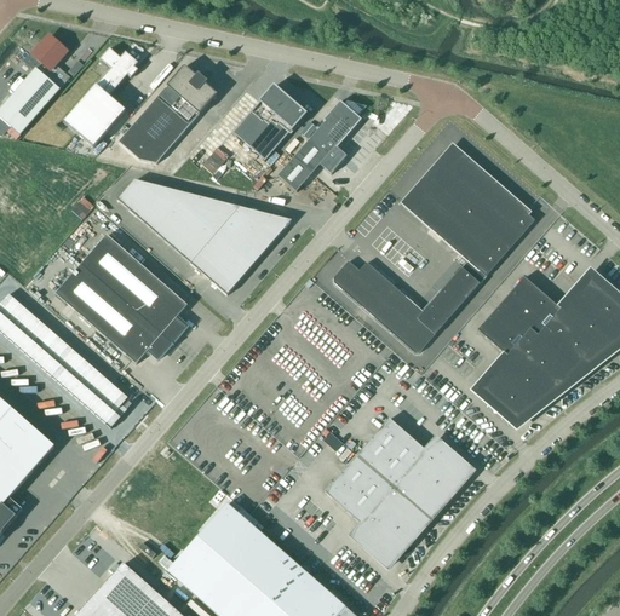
[(36,67),(0,108),(0,115),(19,133),(68,79),(65,76),(67,74),(55,63),(67,49),(50,35),(33,55),(42,64),(39,69),(36,67)]
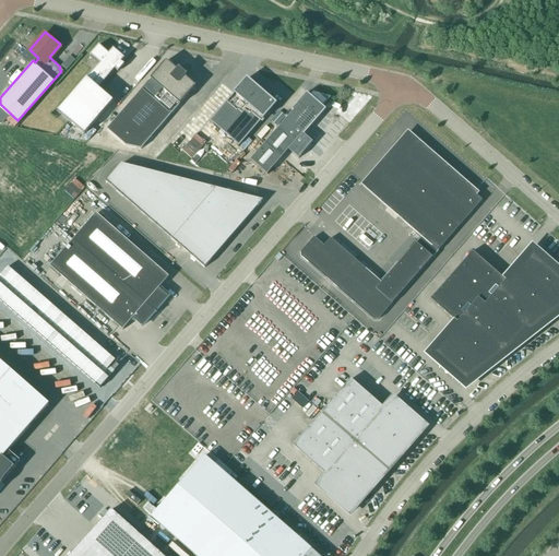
[(123,56),(113,46),(108,51),(98,43),(90,52),(99,61),(97,64),(58,109),(84,132),(113,99),(97,86),(108,74),(115,67),(117,69),(123,62),(120,60),(123,56)]
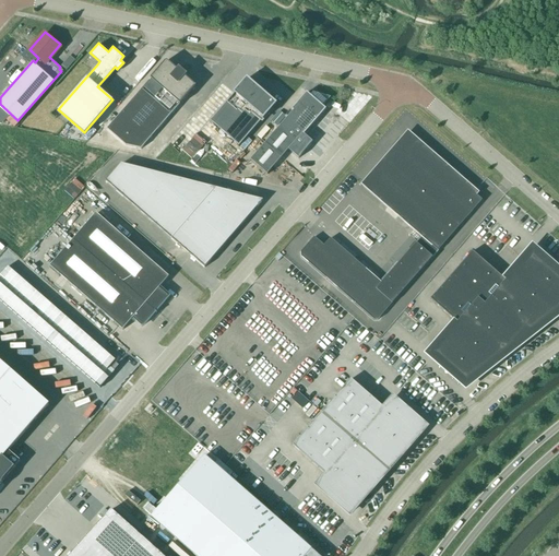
[(71,52),(62,60),(66,64),(74,57),(71,52)]
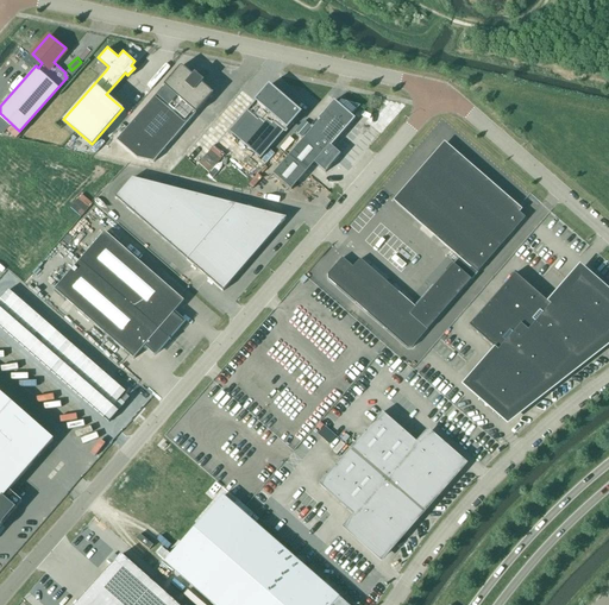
[(193,74),(181,63),(163,83),(117,138),(137,156),(154,159),(195,112),(213,92),(201,81),(202,79),(195,73),(193,74)]
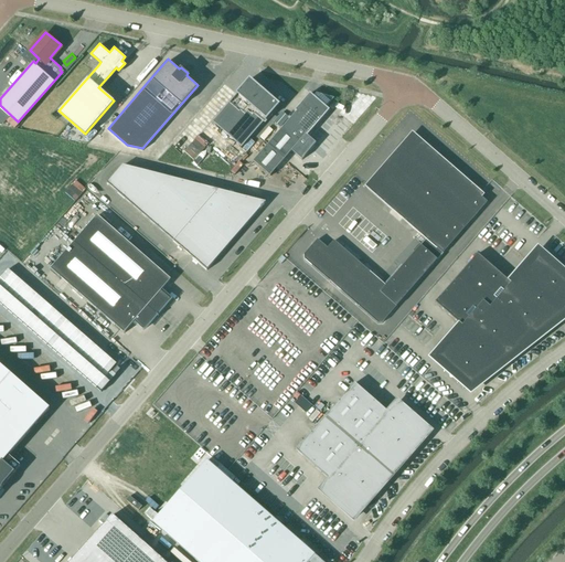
[(236,92),(212,120),(242,146),(266,117),(266,118),(279,103),(249,77),(236,92)]
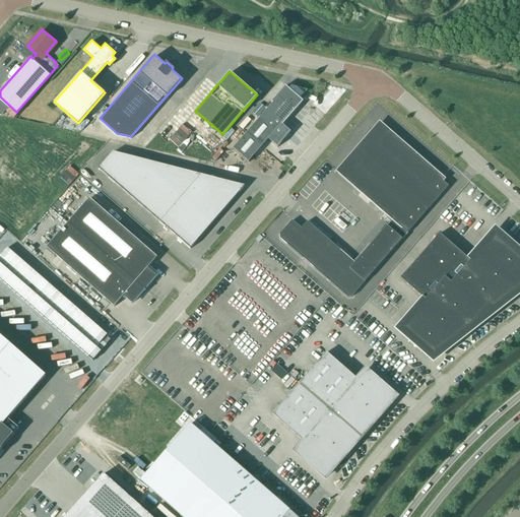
[(272,102),(233,146),(248,160),(268,137),(277,145),(290,130),(282,123),(303,100),(300,97),(307,88),(290,84),(288,87),(285,83),(271,100),(272,102)]
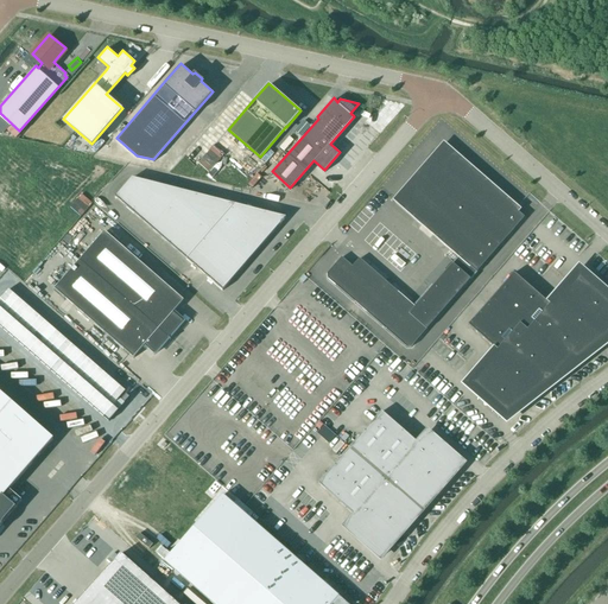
[(341,255),(327,271),(328,277),(406,344),(411,344),(426,328),(524,215),(515,208),(518,205),(445,142),(396,199),(458,254),(415,304),(359,256),(352,264),(341,255)]
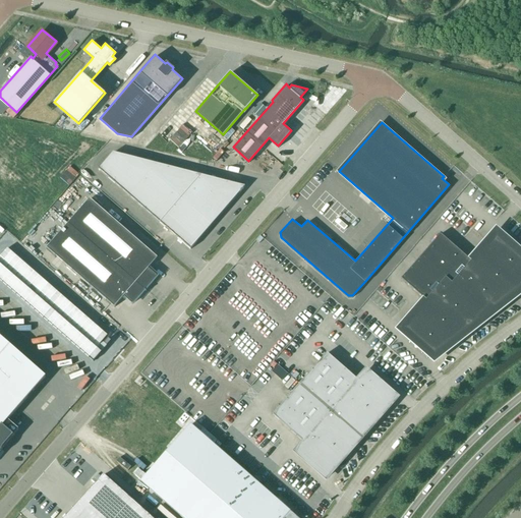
[(190,247),(245,184),(112,151),(99,167),(190,247)]
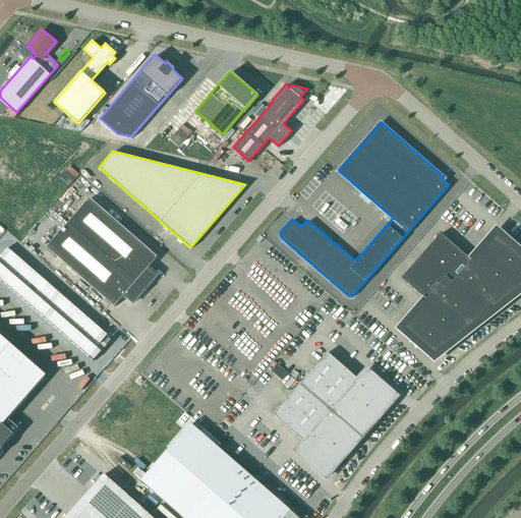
[(90,197),(46,246),(114,305),(123,295),(131,302),(157,274),(148,267),(157,256),(90,197)]
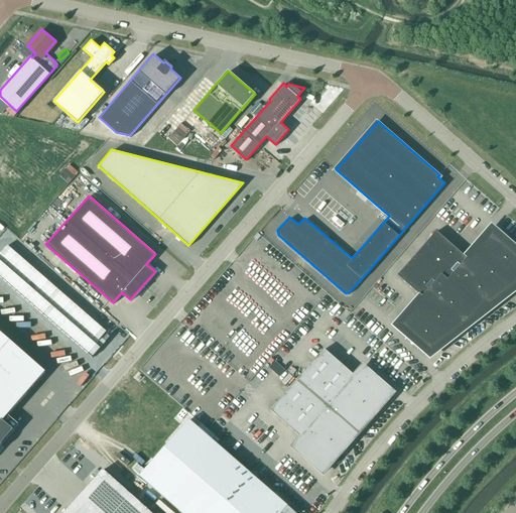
[(470,259),(435,230),(397,274),(424,297),(402,324),(430,349),(515,280),(515,254),(492,233),(470,259)]
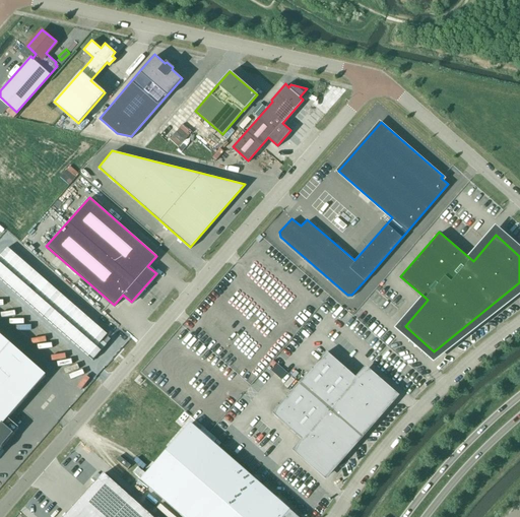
[(108,332),(6,244),(0,251),(0,276),(93,358),(111,338),(107,334),(108,332)]
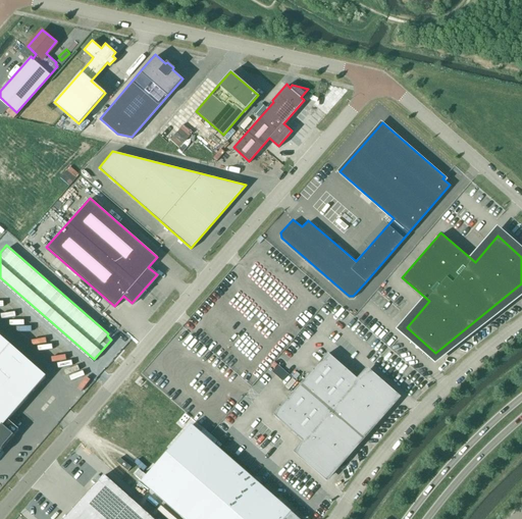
[(0,449),(19,428),(8,418),(45,375),(0,335),(0,449)]
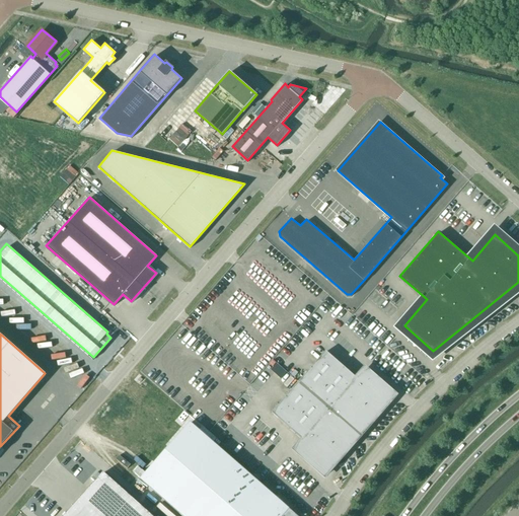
[(358,375),(327,350),(273,411),(304,436),(296,446),(327,473),(395,396),(364,370),(358,375)]
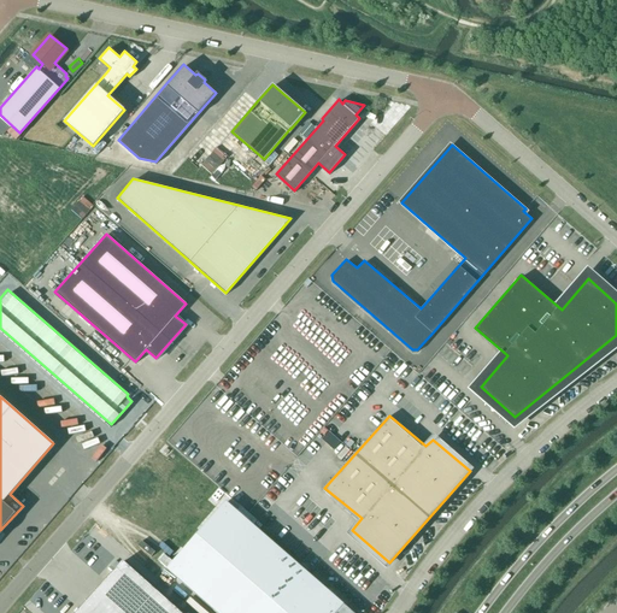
[(354,612),(225,500),(166,567),(218,612),(354,612)]
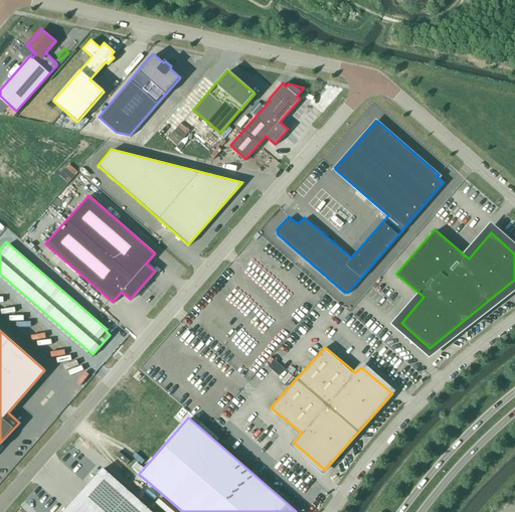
[(152,511),(103,467),(61,511),(152,511)]
